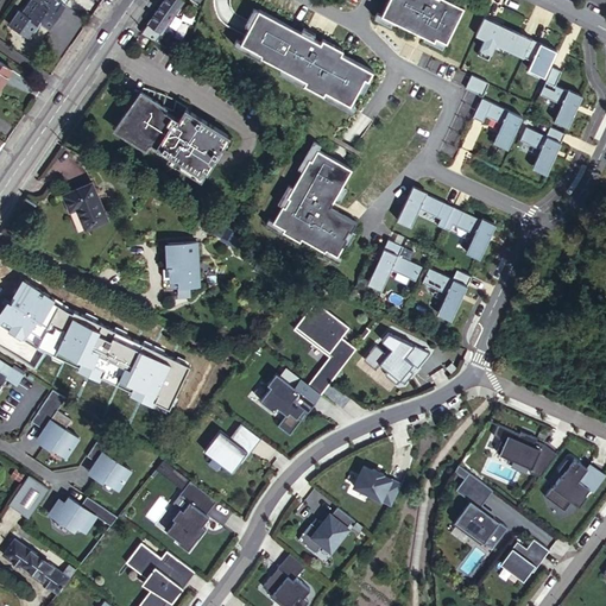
[(46,14),(56,20),(70,0),(37,0),(37,1),(35,0),(33,0),(30,6),(26,4),(24,2),(13,18),(35,32),(46,14)]
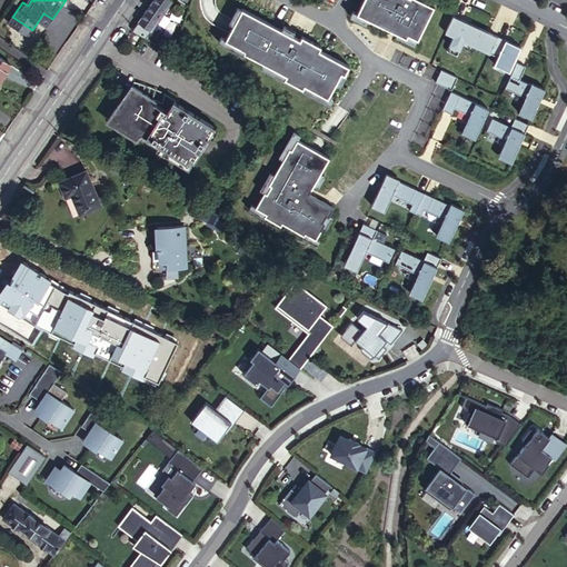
[(153,0),(131,32),(143,40),(170,1),(169,0),(153,0)]
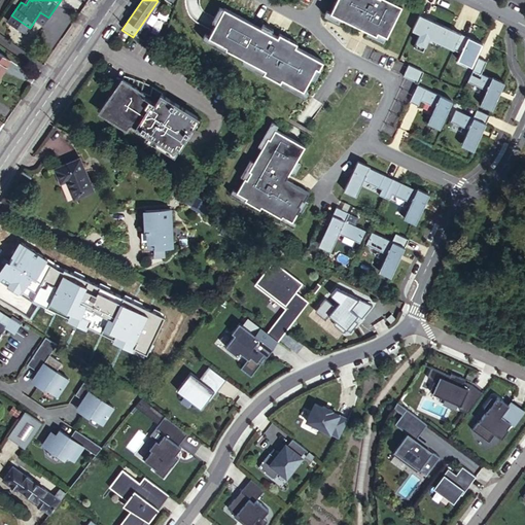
[(337,0),(330,12),(330,13),(341,19),(368,32),(377,36),(378,33),(386,37),(387,38),(400,11),(393,7),(395,3),(388,0),(337,0)]
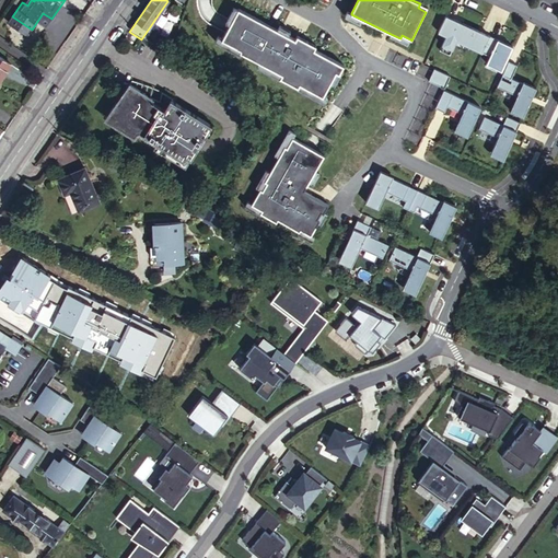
[(230,26),(221,41),(242,51),(241,54),(259,64),(281,76),(280,79),(298,89),(300,85),(323,97),(336,73),(339,76),(344,67),(314,50),(305,46),(307,43),(297,37),(295,41),(288,37),(277,32),(237,10),(237,11),(230,26)]
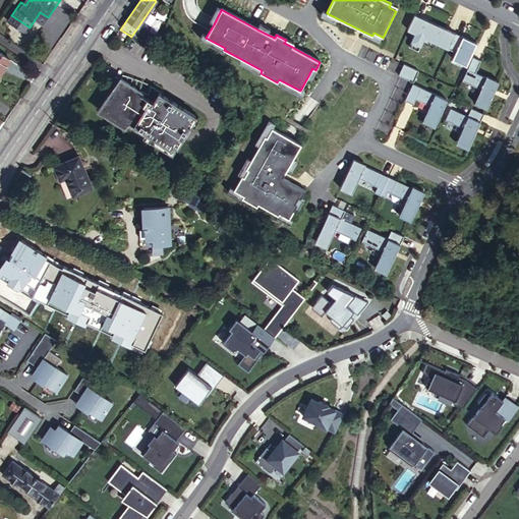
[(335,22),(337,18),(327,13),(327,12),(323,11),(321,15),(335,22)]
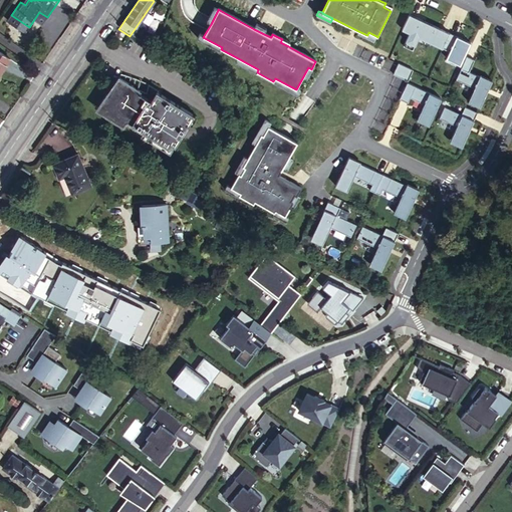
[(446,60),(460,66),(469,46),(410,16),(403,31),(410,35),(404,48),(413,52),(419,39),(450,53),(446,60)]
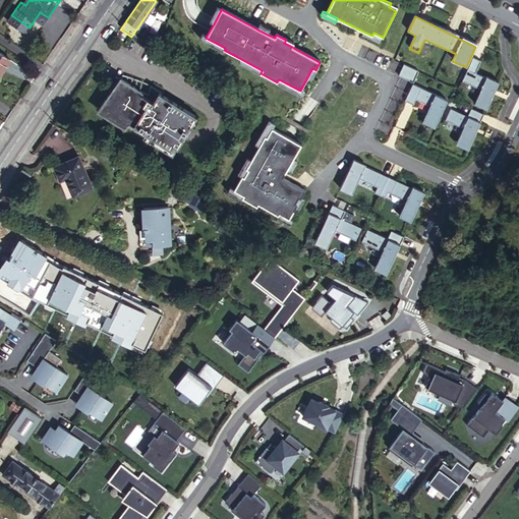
[(379,42),(382,37),(373,33),(372,36),(363,32),(362,34),(379,42)]
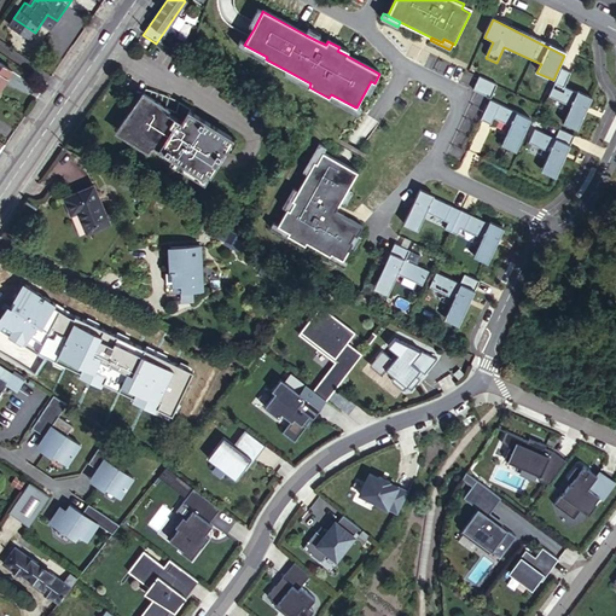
[(172,53),(182,59),(187,52),(176,45),(172,53)]
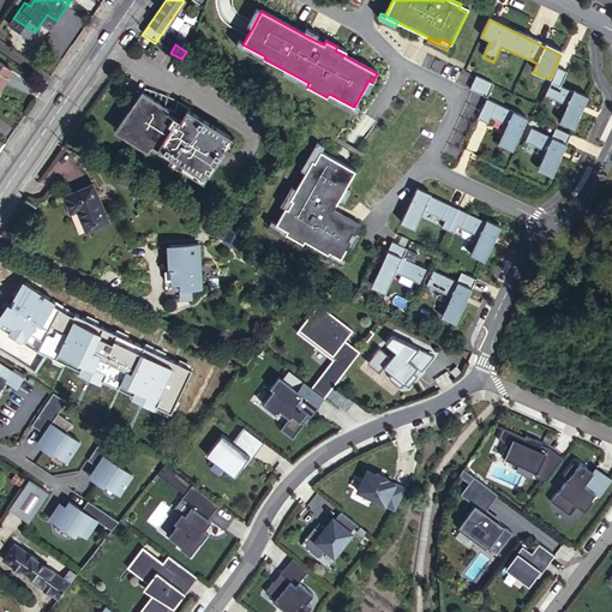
[(0,88),(11,75),(0,66),(0,88)]
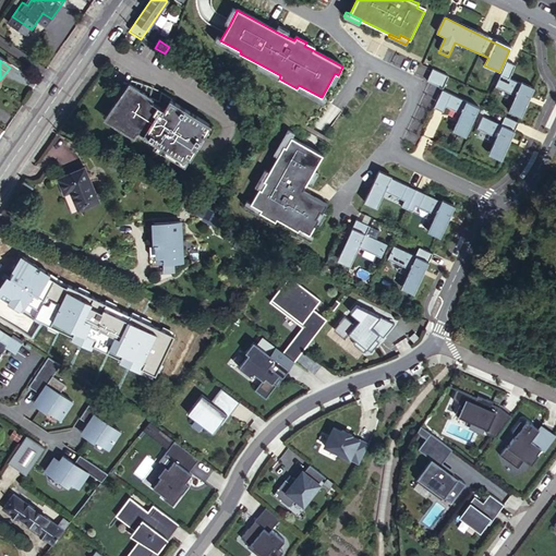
[(515,67),(506,63),(495,88),(515,97),(508,112),(520,118),(533,91),(509,80),(515,67)]
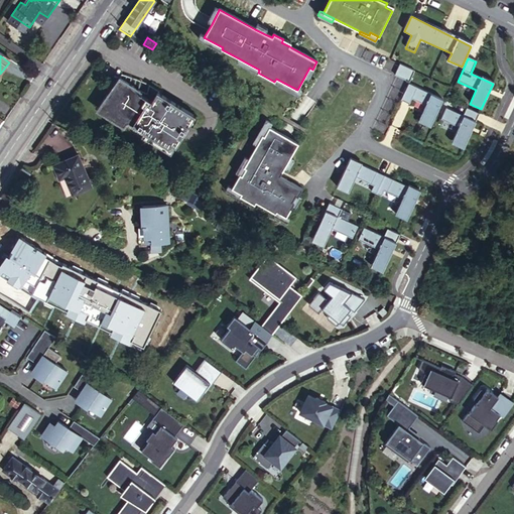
[(400,66),(395,77),(409,84),(414,72),(400,66)]
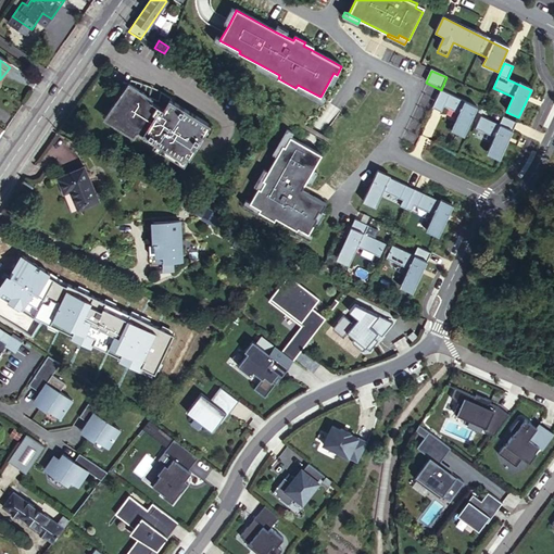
[(172,100),(161,93),(158,102),(149,100),(148,101),(141,98),(142,97),(127,86),(121,96),(123,98),(116,106),(114,105),(106,116),(115,122),(113,125),(133,137),(135,134),(162,150),(160,154),(174,163),(176,159),(185,164),(209,127),(171,102),(172,100)]
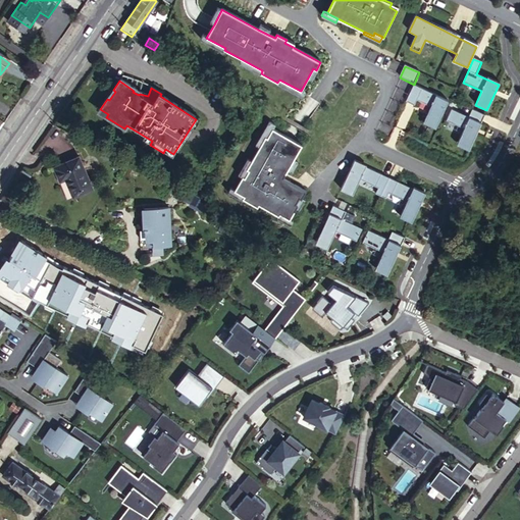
[(414,86),(406,103),(414,107),(416,102),(430,108),(424,121),(436,126),(449,101),(414,86)]
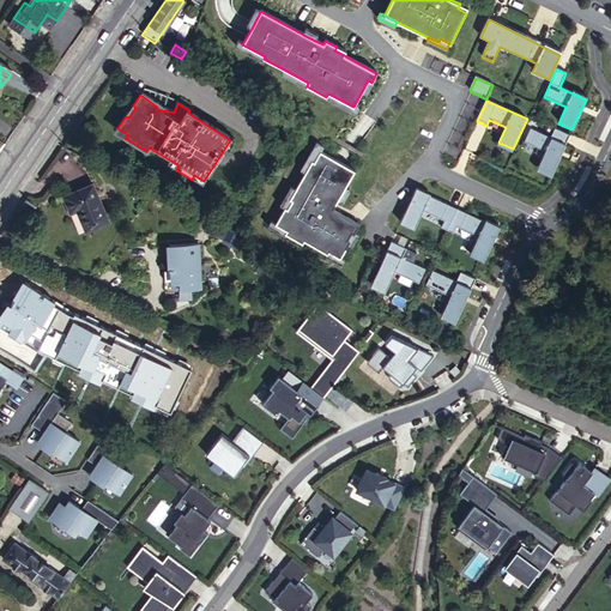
[(533,121),(530,128),(542,134),(544,127),(533,121)]
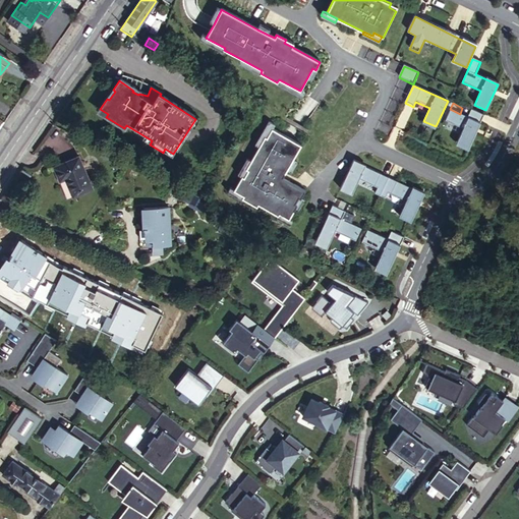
[(451,110),(446,121),(464,129),(458,142),(468,148),(479,123),(468,118),(451,110)]
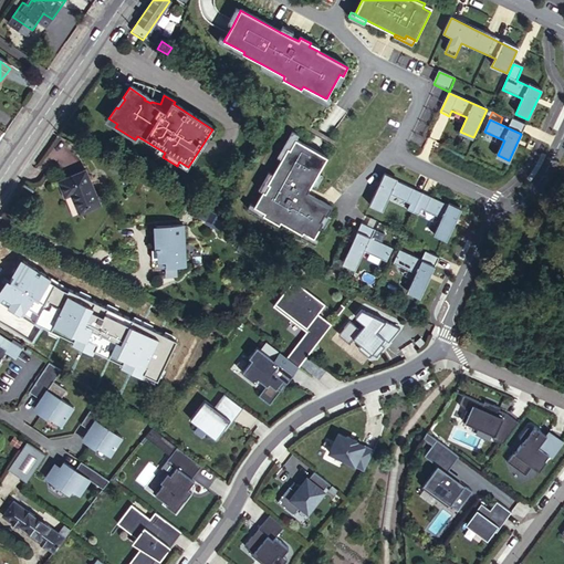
[(513,119),(509,128),(521,134),(525,126),(513,119)]
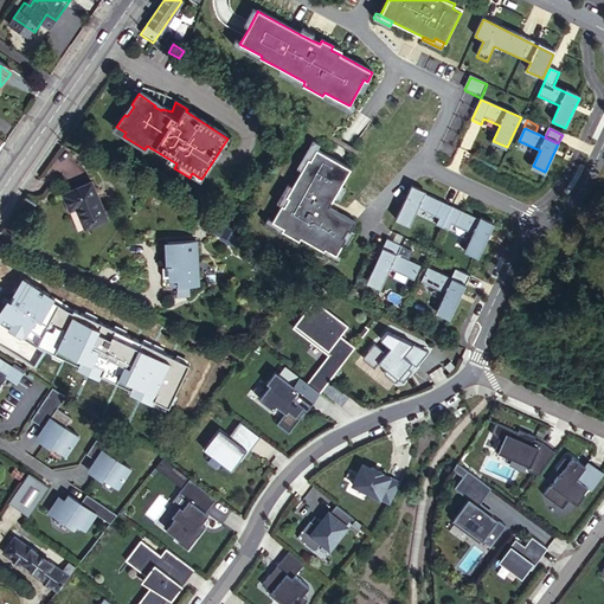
[(296,237),(319,251),(317,254),(333,263),(335,258),(332,257),(340,244),(344,245),(351,235),(347,232),(353,223),(339,214),(326,206),(349,168),(315,146),(308,156),(306,155),(284,190),(272,209),(267,217),(278,226),(277,229),(294,239),(296,237)]
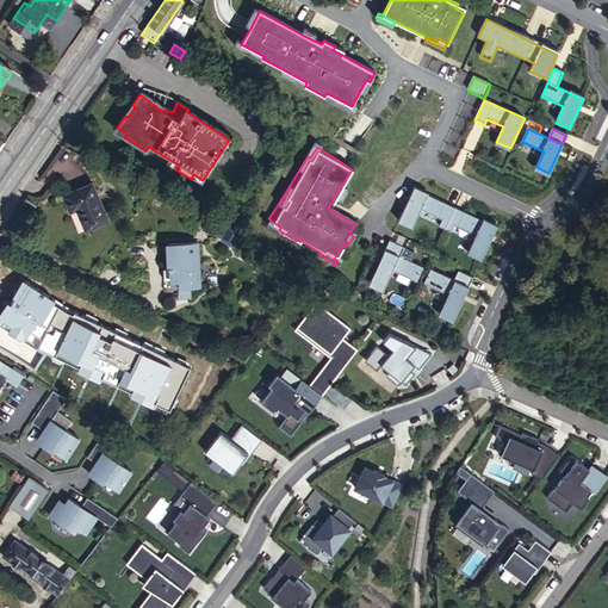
[(200,185),(203,180),(193,174),(191,179),(200,185)]
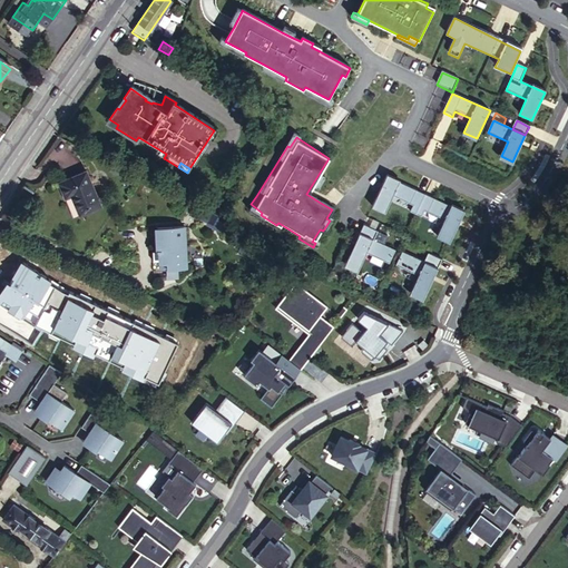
[(100,211),(85,176),(58,187),(65,202),(69,199),(78,219),(100,211)]
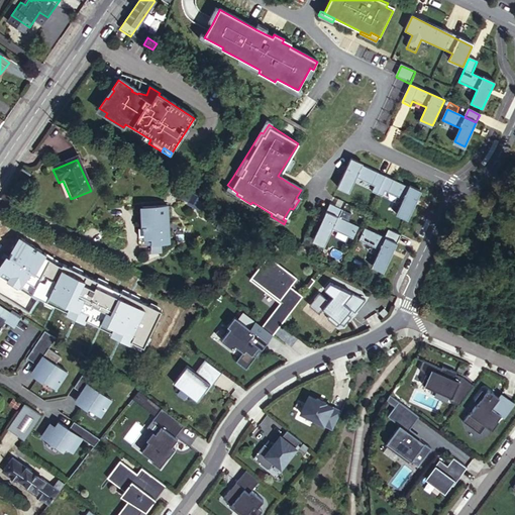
[(378,198),(396,206),(393,214),(406,220),(409,212),(418,193),(347,160),(338,180),(335,188),(348,194),(351,186),(371,194),(368,200),(376,204),(378,198)]
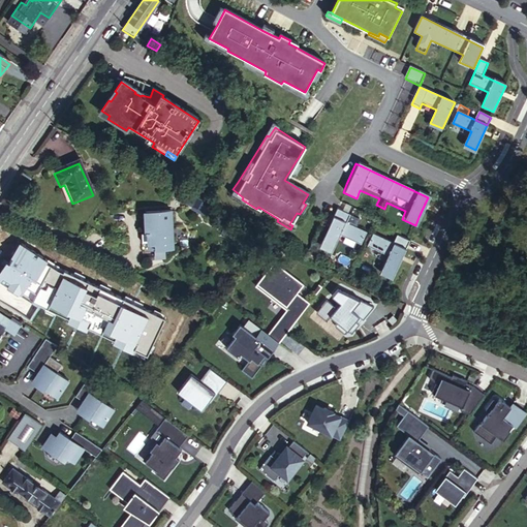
[(193,198),(180,193),(176,202),(188,209),(193,198)]
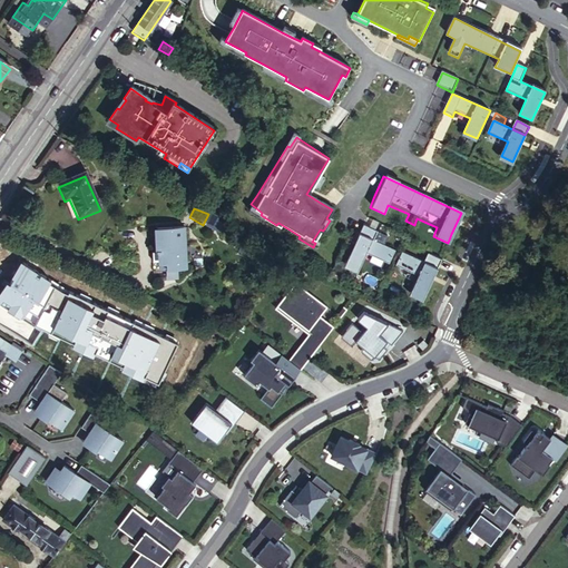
[(208,214),(203,225),(207,227),(213,216),(208,214)]
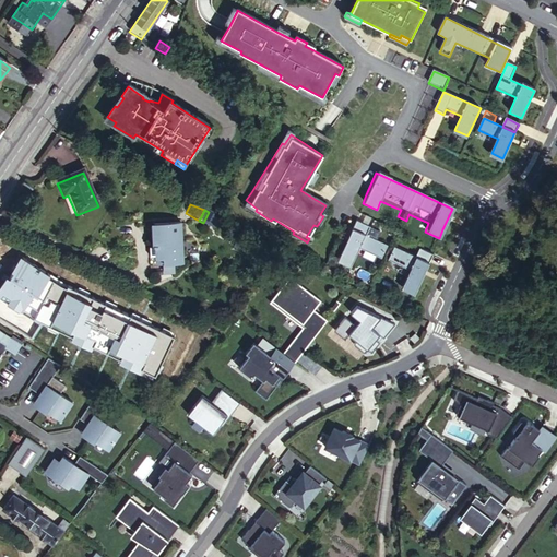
[(213,217),(214,215),(209,212),(203,223),(202,225),(206,227),(209,226),(213,217)]
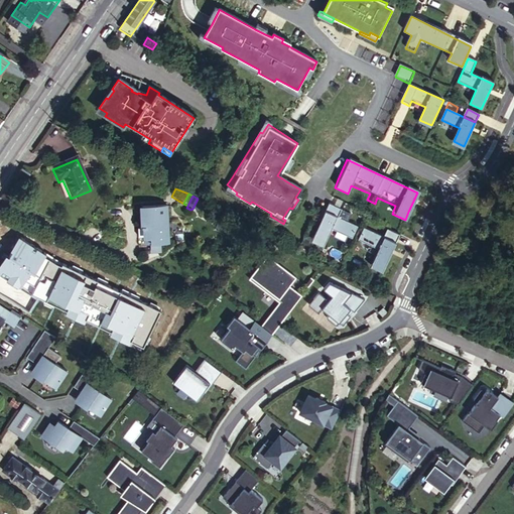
[(214,210),(197,201),(193,209),(210,217),(214,210)]
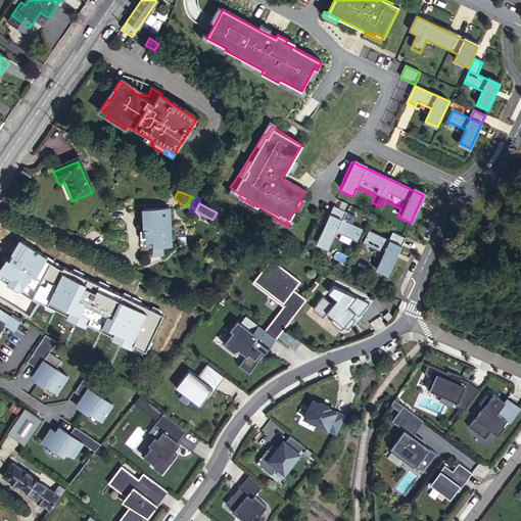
[(334,207),(330,215),(316,242),(328,248),(335,233),(340,235),(337,241),(347,246),(349,240),(357,243),(363,231),(343,222),(346,214),(334,207)]
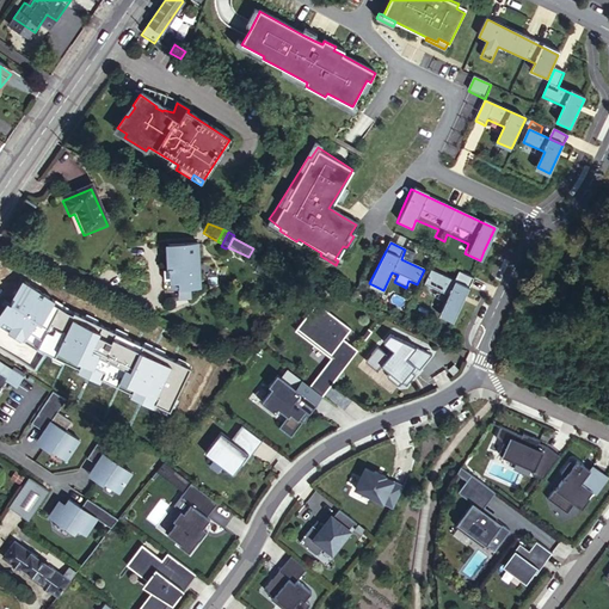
[(176,293),(185,291),(201,291),(200,276),(210,275),(209,260),(198,260),(197,247),(165,250),(167,285),(174,285),(176,293)]
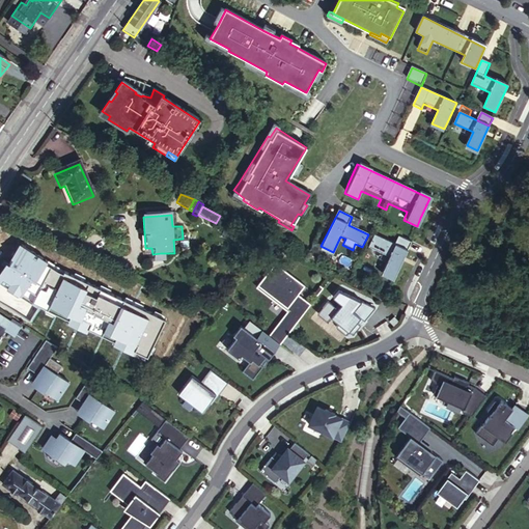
[(232,242),(235,234),(222,228),(219,235),(232,242)]
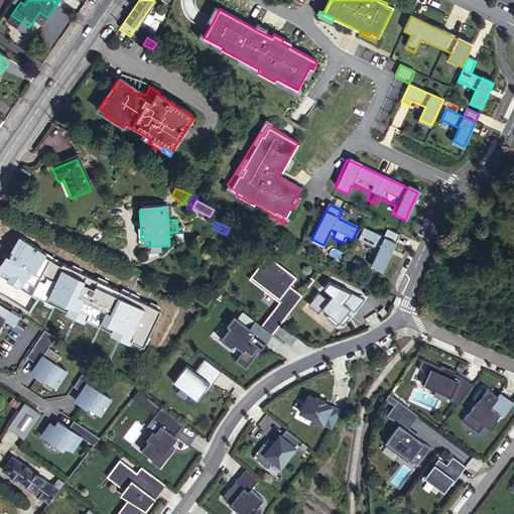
[(364,228),(380,235),(383,229),(367,222),(364,228)]
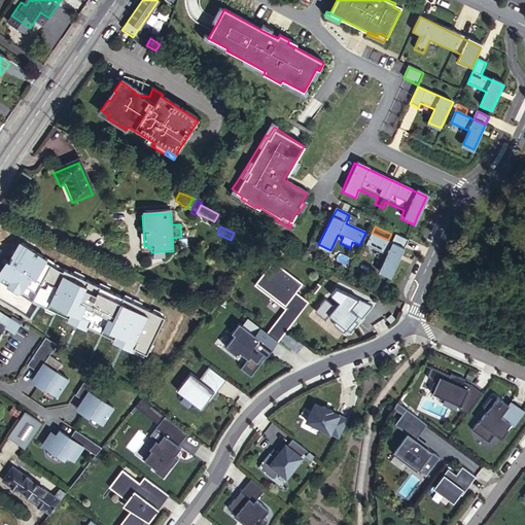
[(391,277),(405,248),(409,241),(395,235),(392,242),(372,233),(365,245),(387,255),(379,271),(391,277)]
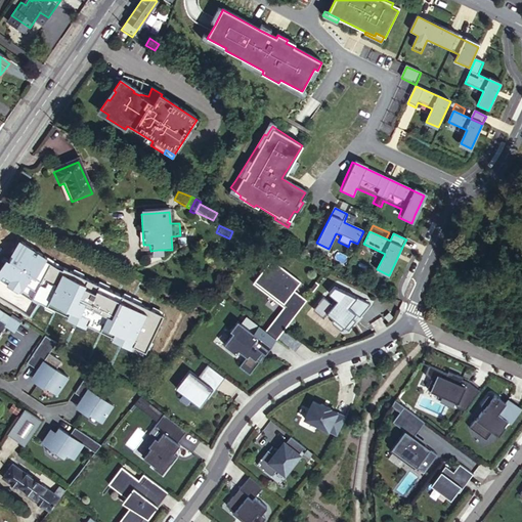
[(252,286),(283,309),(264,331),(275,340),(284,330),(305,301),(294,293),(300,284),(271,262),(252,286)]
